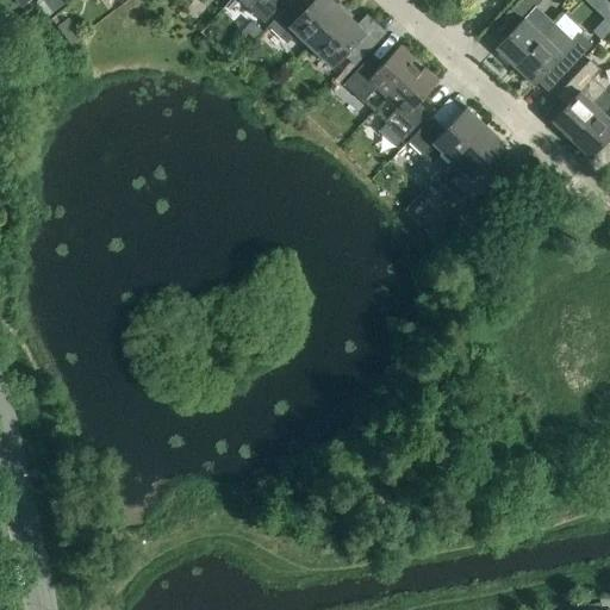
[(250,0),(246,6),(265,24),(284,4),(280,0),(250,0)]
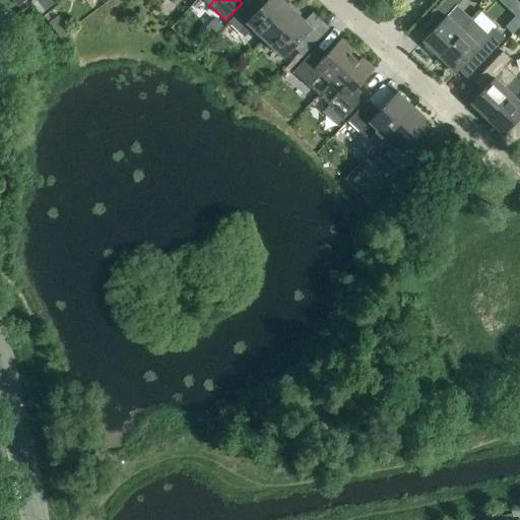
[(253,28),(265,41),(293,10),(280,0),(268,0),(262,6),(255,0),(249,0),(229,22),(244,38),(253,28)]
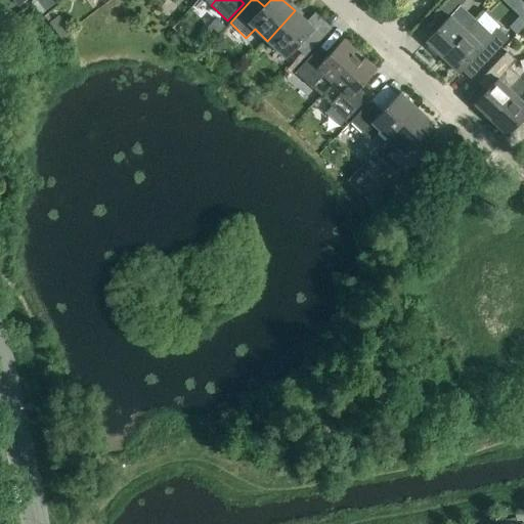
[(426,42),(442,58),(476,22),(460,6),(466,0),(448,0),(436,13),(444,23),(426,42)]
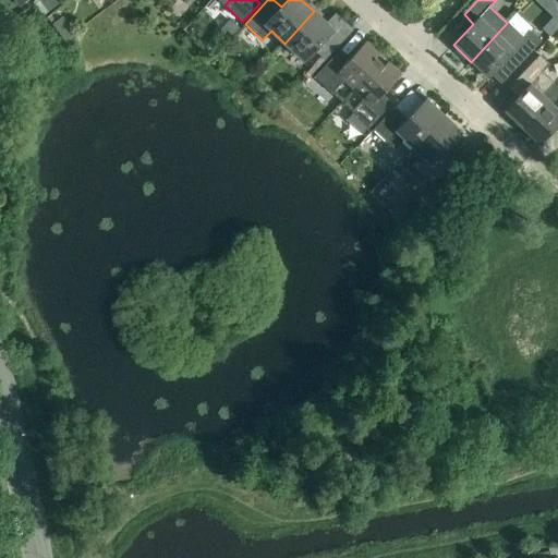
[(314,11),(284,44),(303,62),(314,50),(325,61),(349,35),(338,25),(342,21),(336,14),(327,23),(314,11)]
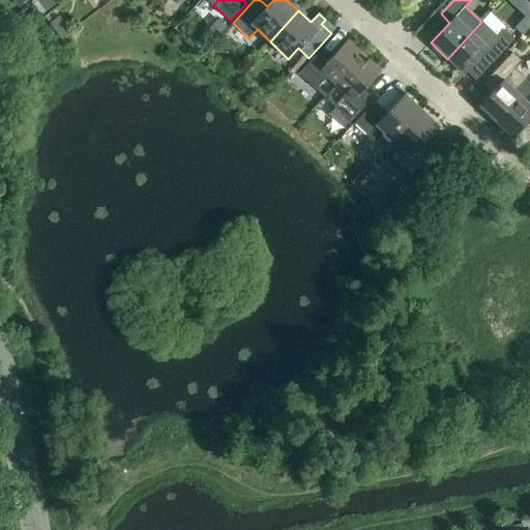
[(217,22),(214,25),(223,33),(226,30),(217,22)]
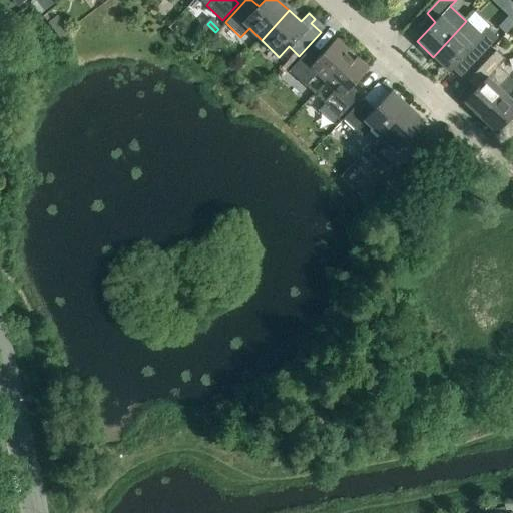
[(466,21),(433,57),(449,72),(467,52),(476,60),(497,38),(488,30),(482,36),(466,21)]
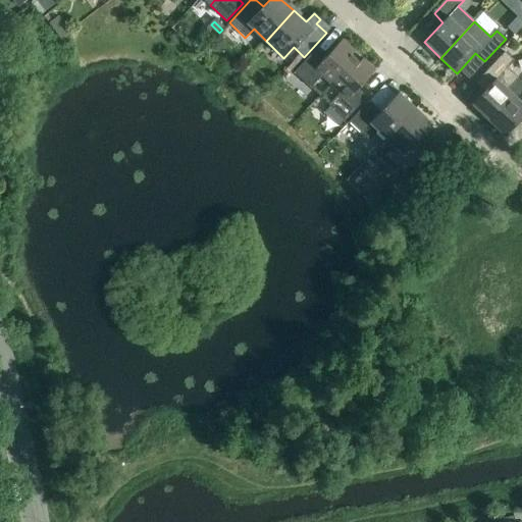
[(321,76),(330,84),(355,58),(352,55),(355,51),(343,40),(320,63),(311,55),(294,72),(310,88),(321,76)]
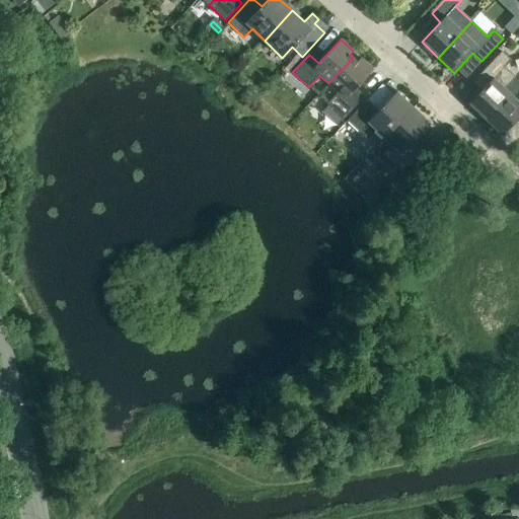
[(469,103),(486,120),(518,84),(518,82),(514,78),(515,77),(505,66),(511,61),(502,52),(479,75),(488,84),(469,103)]
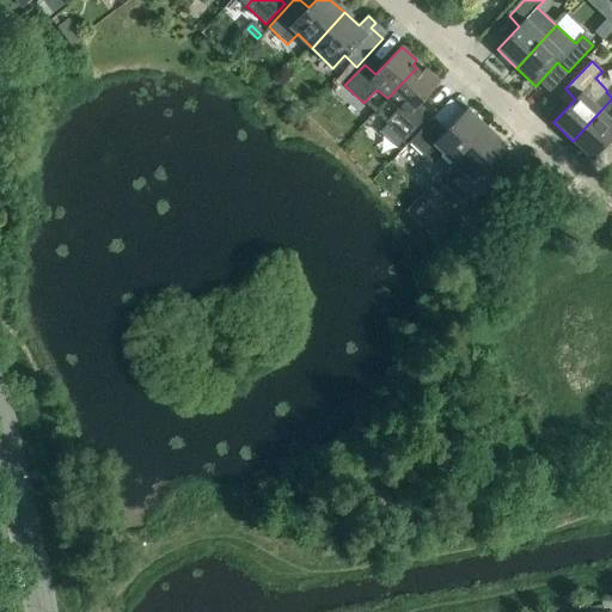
[(416,68),(387,98),(398,109),(385,123),(404,141),(424,120),(414,110),(440,83),(426,68),(421,73),(416,68)]
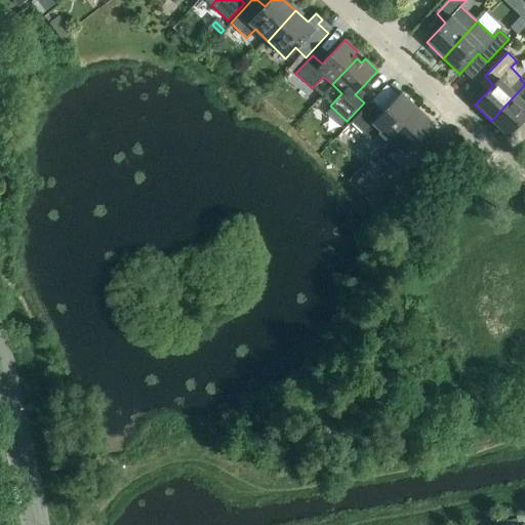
[(524,85),(491,121),(508,136),(524,117),(524,103),(522,101),(524,96),(524,85)]
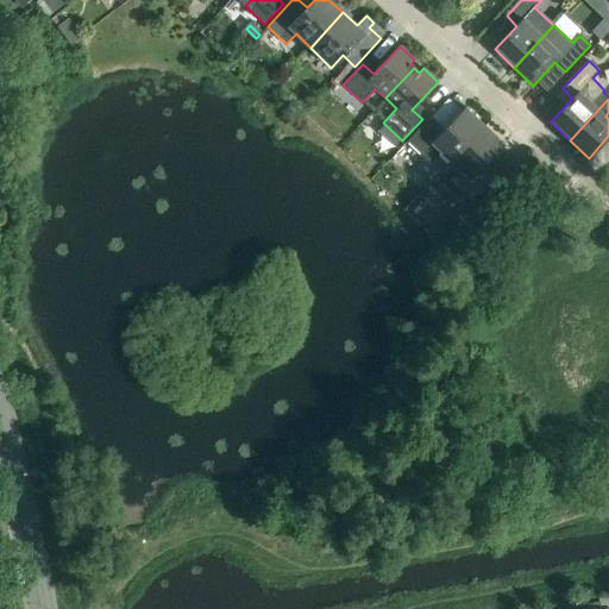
[(443,152),(450,161),(483,126),(465,108),(445,130),(432,117),(408,142),(431,164),(443,152)]
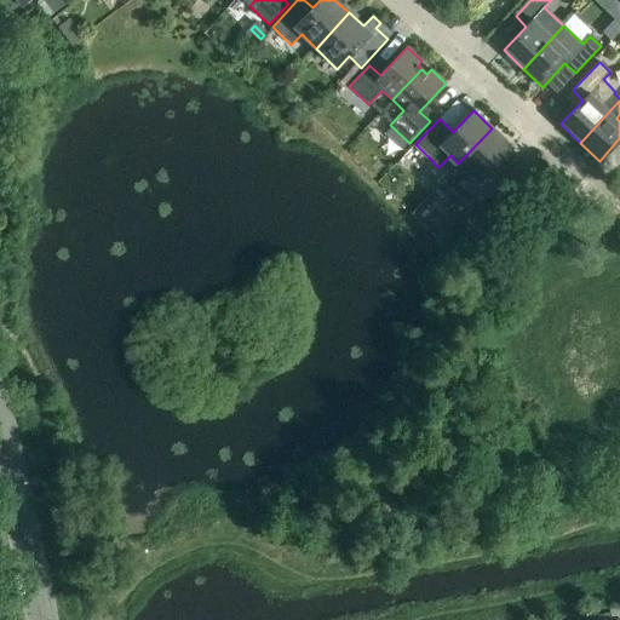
[(492,128),(458,164),(469,173),(458,185),(480,206),(504,181),(492,170),(512,148),(492,128)]
